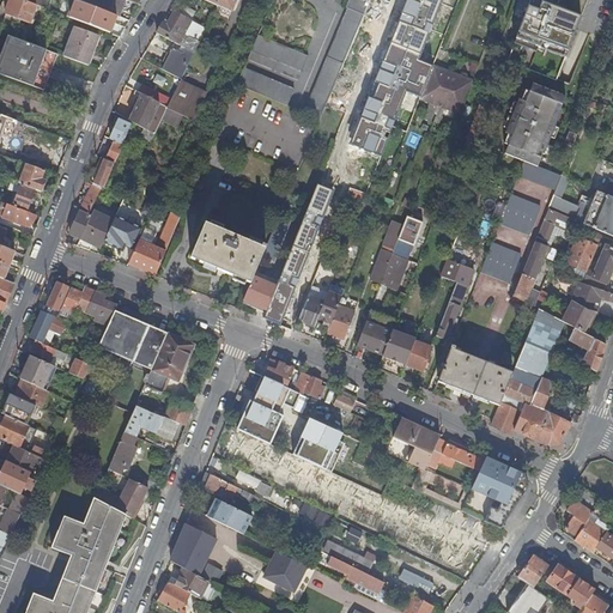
[(8,7),(5,14),(19,20),(32,25),(34,20),(31,19),(36,6),(20,0),(10,0),(8,5),(8,7)]
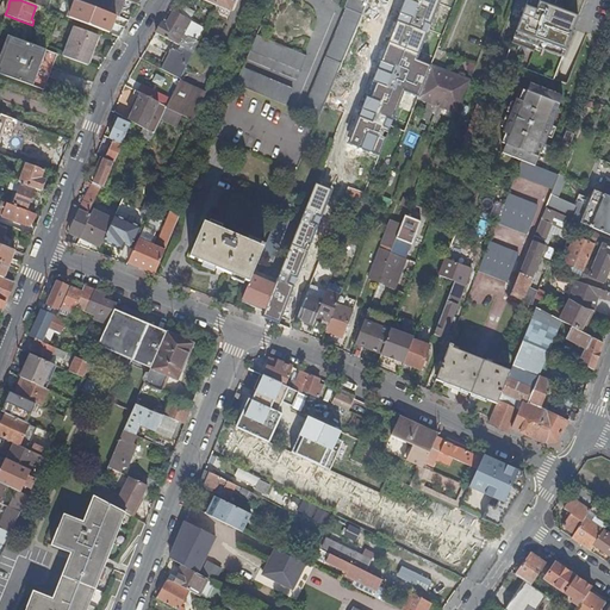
[(50,4),(42,0),(20,0),(36,6),(48,10),(50,4)]
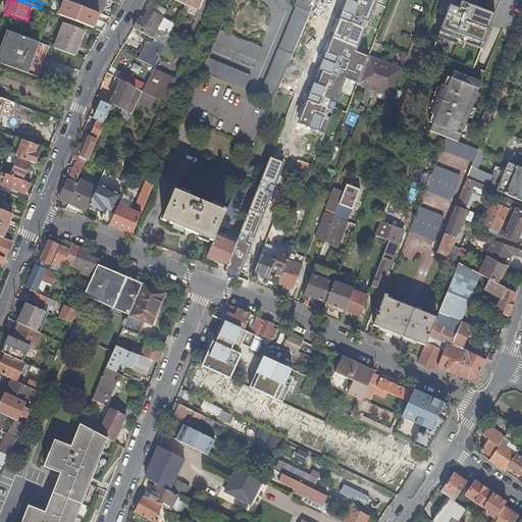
[(102,14),(107,0),(88,0),(87,3),(79,0),(73,0),(72,3),(77,5),(99,13),(102,14)]
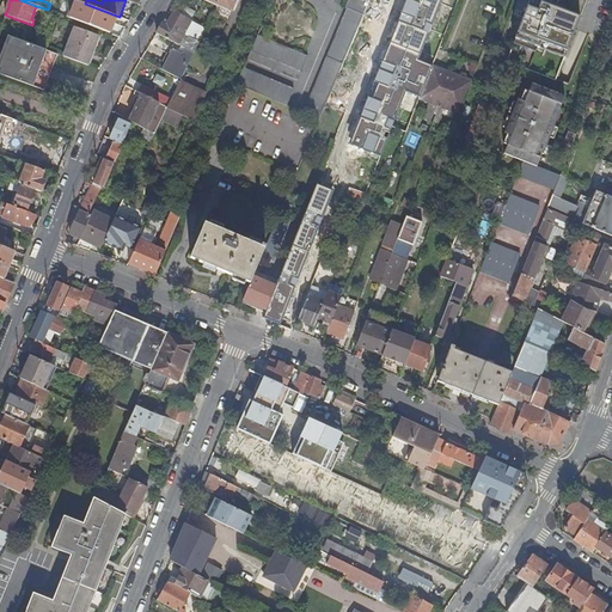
[(226,20),(236,0),(202,0),(216,6),(213,14),(226,20)]
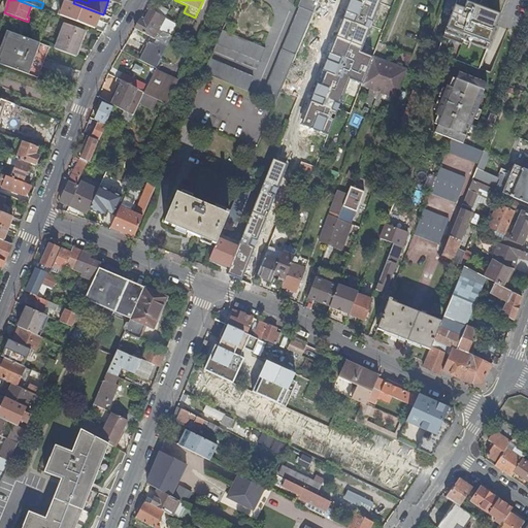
[(299,7),(262,97),(275,103),(281,90),(318,0),(299,0),(297,6),(299,7)]
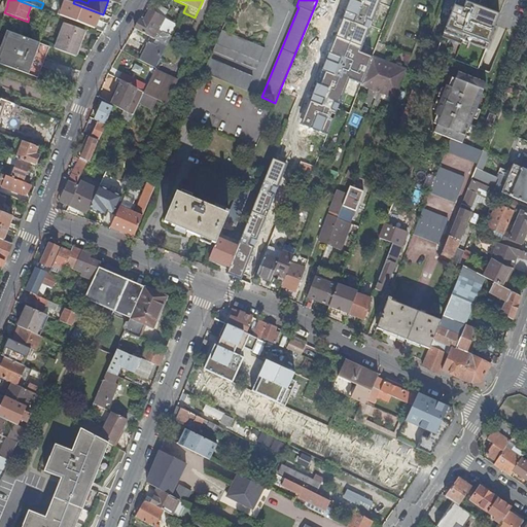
[(446,0),(444,7),(452,10),(456,0),(446,0)]
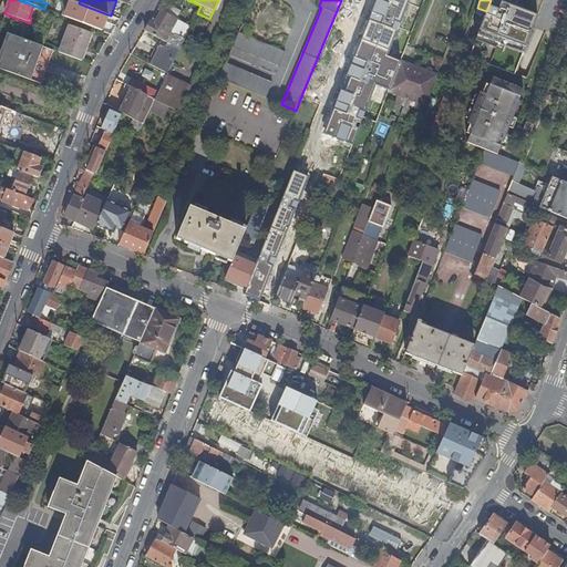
[(506,0),(491,0),(486,11),(477,37),(501,45),(502,40),(524,49),(537,17),(523,11),(524,8),(506,2),(506,0)]
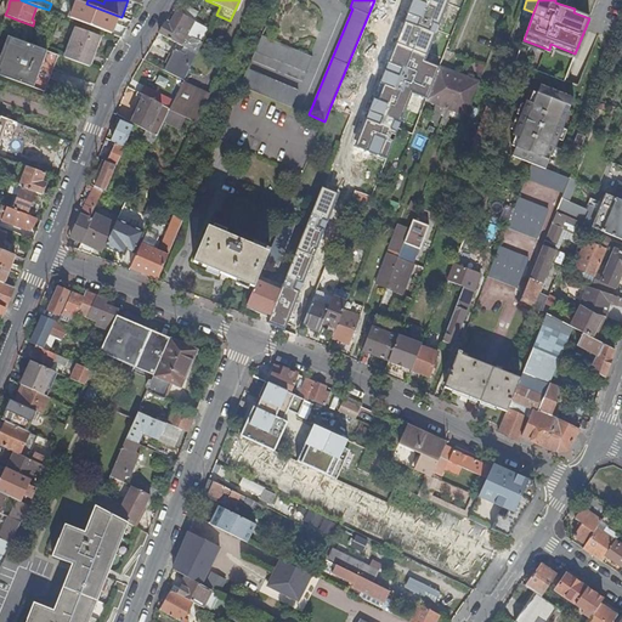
[(73,20),(111,34),(118,16),(92,6),(86,4),(80,1),(73,20)]
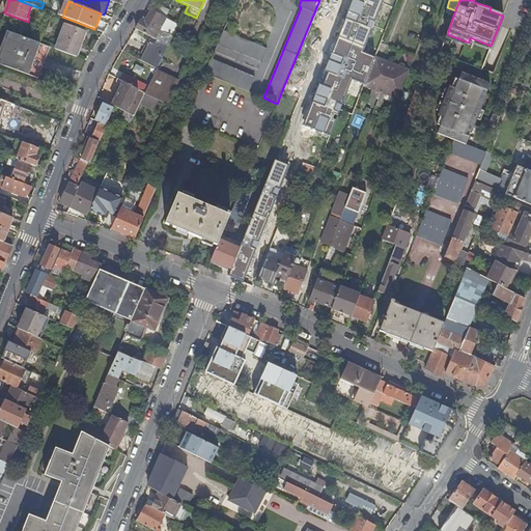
[(168,47),(173,36),(160,30),(164,23),(166,21),(165,20),(166,19),(150,10),(146,19),(144,21),(142,20),(136,29),(160,42),(168,47)]
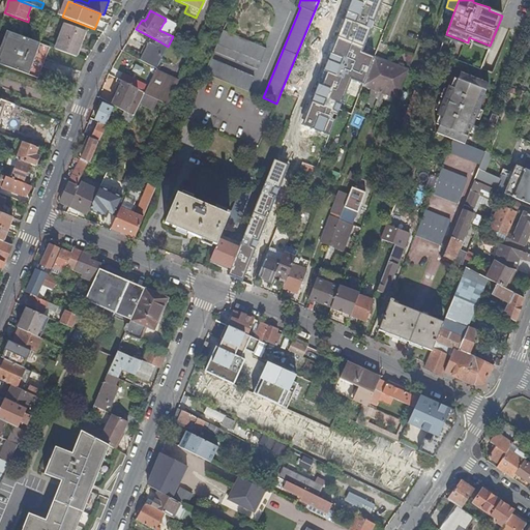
[(15,24),(17,18),(4,12),(2,20),(15,24)]
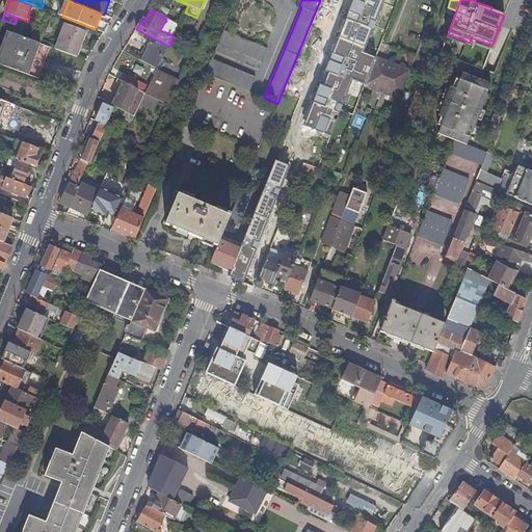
[(65,25),(62,34),(83,42),(86,32),(65,25)]
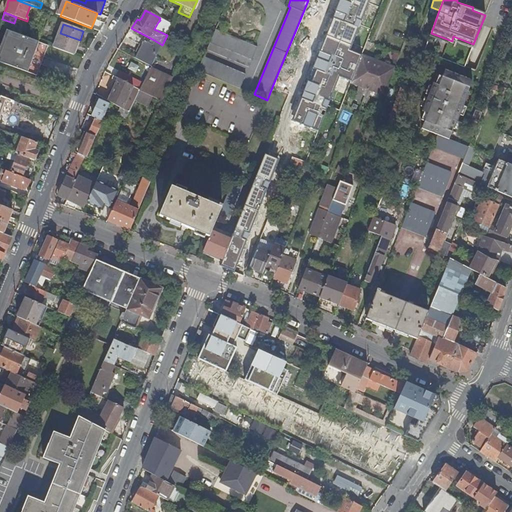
[(258,47),(215,29),(210,42),(252,60),(258,47)]
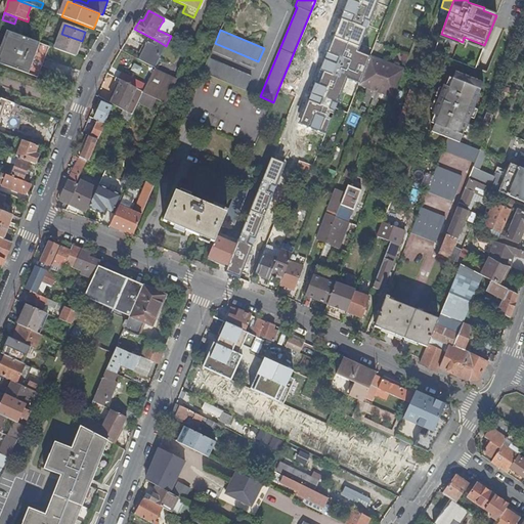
[(8,31),(0,51),(0,62),(25,72),(37,77),(49,46),(8,31)]
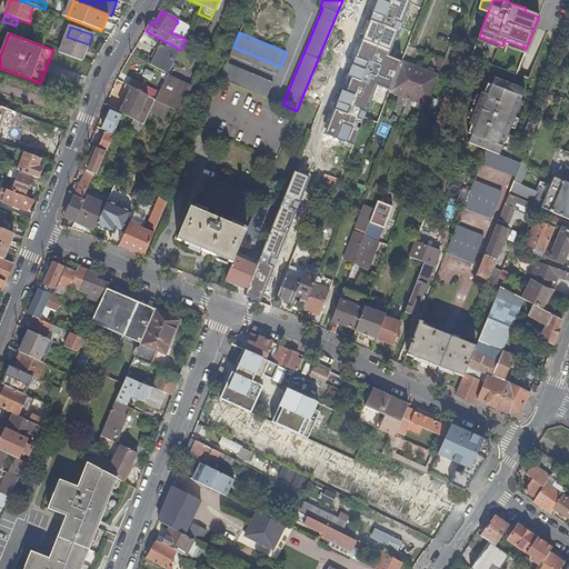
[(67,37),(60,53),(82,61),(89,45),(67,37)]
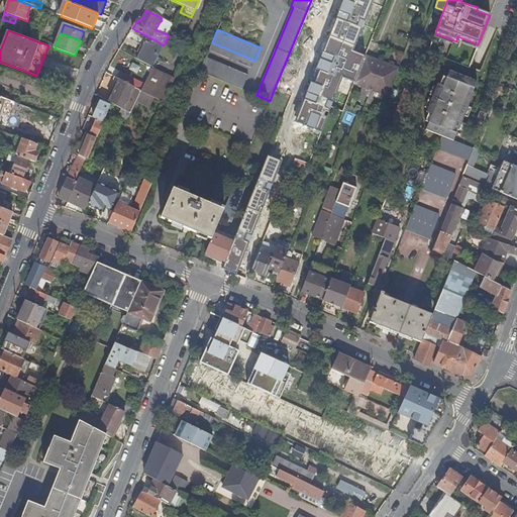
[(153,68),(164,45),(156,40),(153,44),(145,41),(136,59),(153,68)]
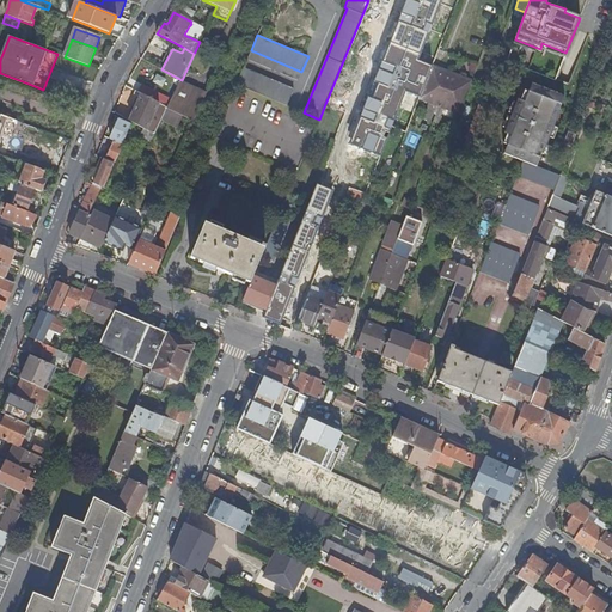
[(420,98),(435,103),(447,72),(433,66),(420,98)]
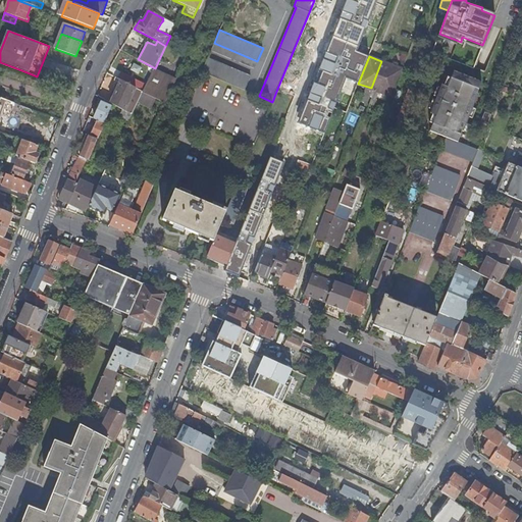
[(251,76),(208,58),(207,59),(205,63),(202,71),(245,90),(251,76)]
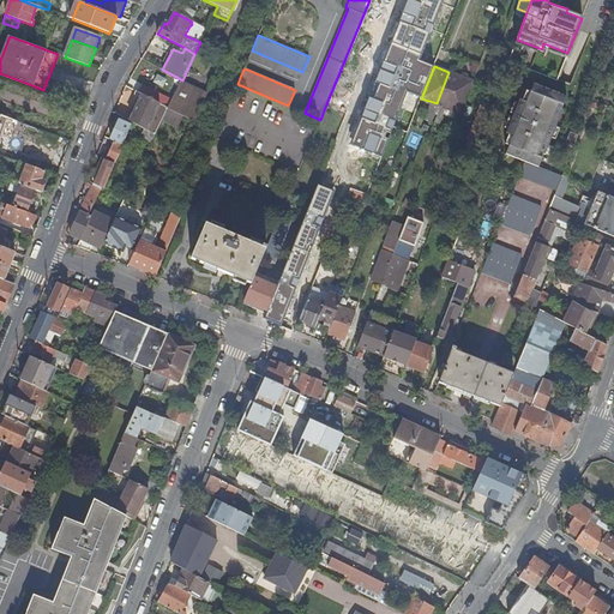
[(437,103),(450,108),(462,77),(449,72),(437,103)]
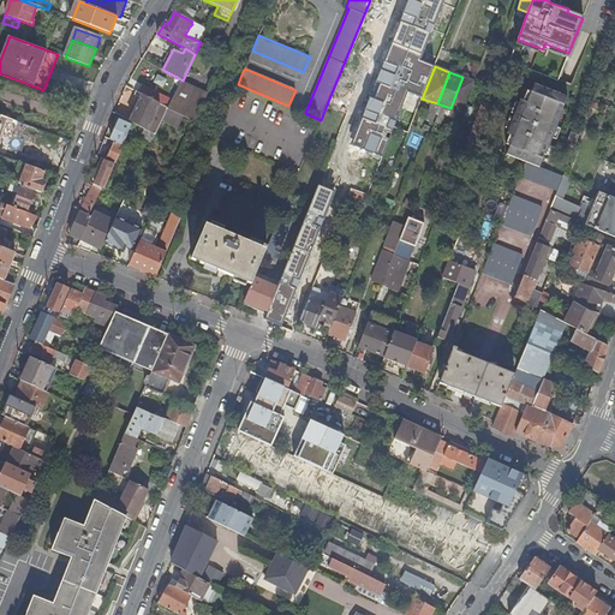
[(154,84),(163,87),(166,78),(156,76),(154,84)]
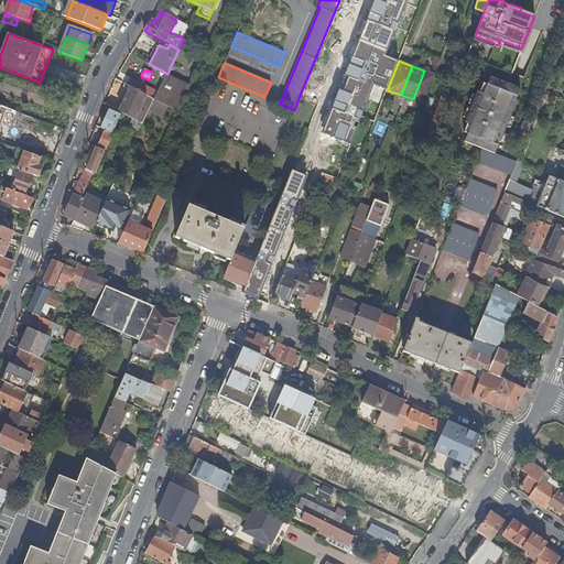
[(413,99),(424,104),(435,74),(424,71),(413,99)]
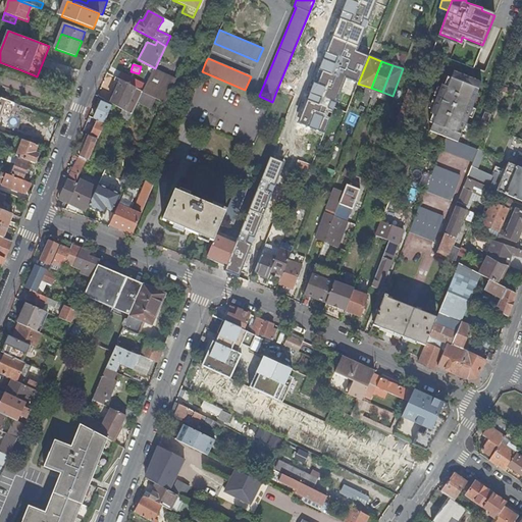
[(176,81),(154,70),(146,86),(143,92),(142,93),(144,94),(155,98),(166,103),(170,94),(176,81)]
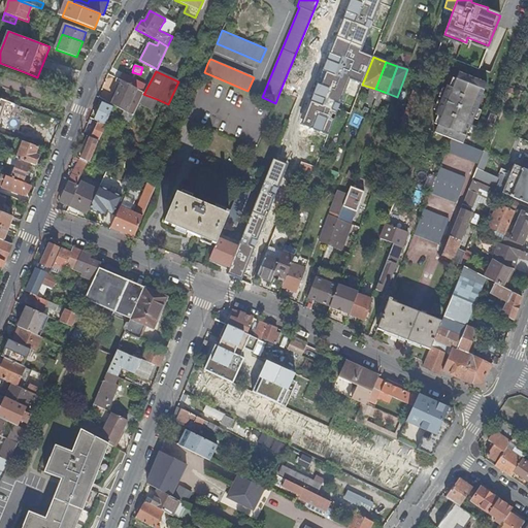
[(475,78),(459,72),(458,75),(474,81),(475,78)]
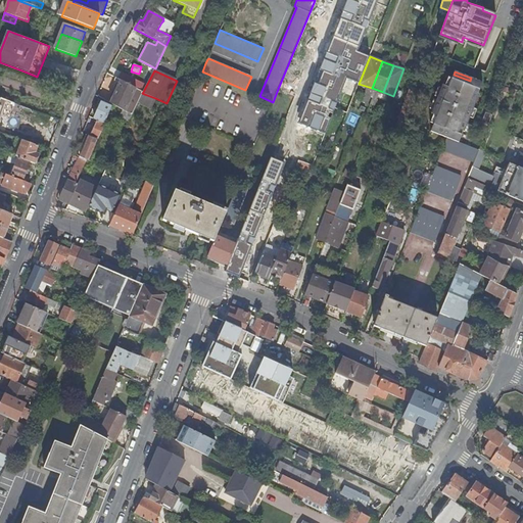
[(470,81),(454,75),(452,79),(448,87),(437,115),(434,124),(431,131),(447,137),(470,81)]
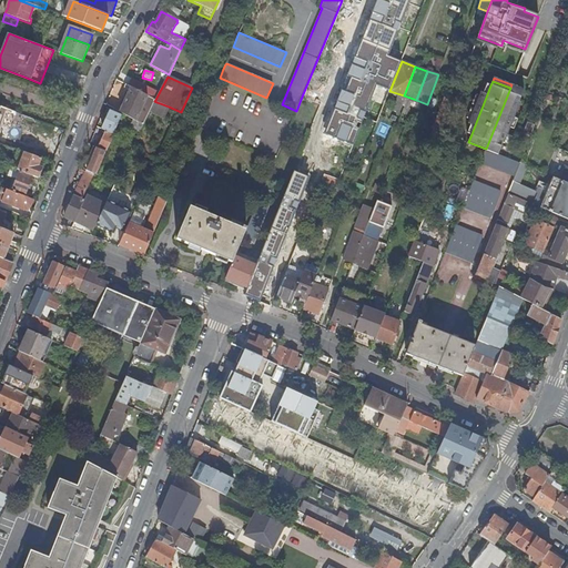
[(143,84),(140,92),(155,100),(159,93),(143,84)]
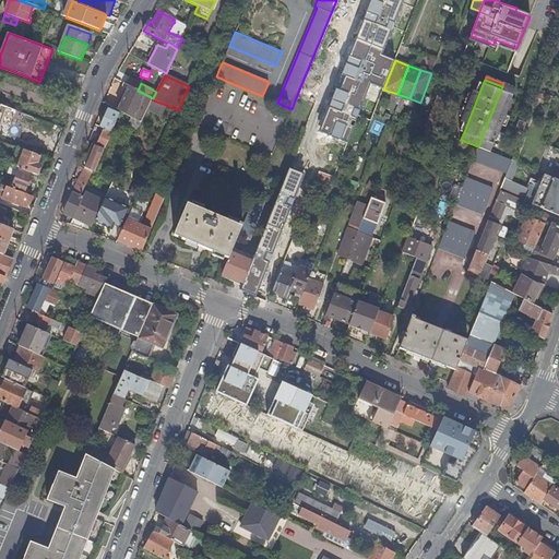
[(508,107),(511,98),(515,87),(503,83),(502,86),(478,146),(490,151),(495,140),(498,132),(499,132),(509,107),(508,107)]
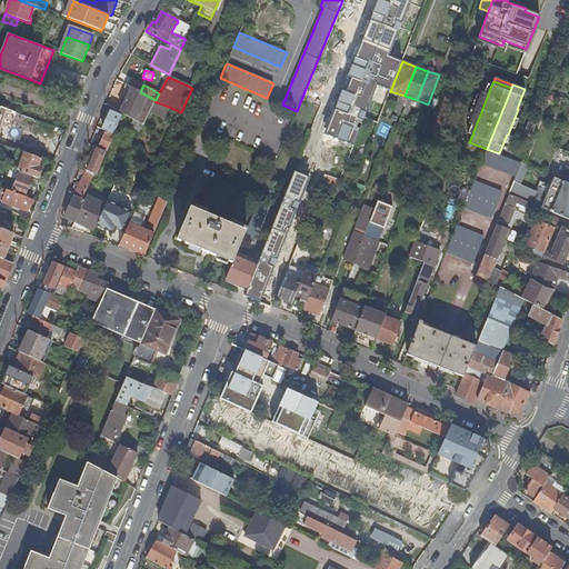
[(123,105),(120,112),(125,115),(133,120),(143,126),(155,101),(156,100),(140,92),(131,88),(126,101),(123,105)]
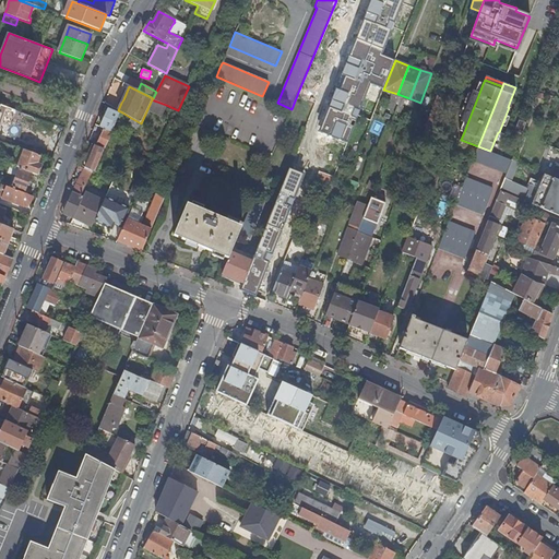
[(464,122),(467,123),(479,93),(476,92),(473,91),(461,121),(464,122)]
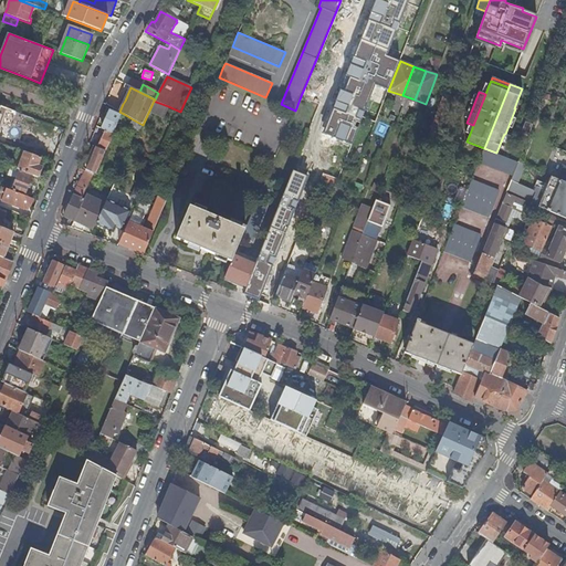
[(431,107),(435,100),(429,97),(425,108),(428,109),(429,106),(431,107)]
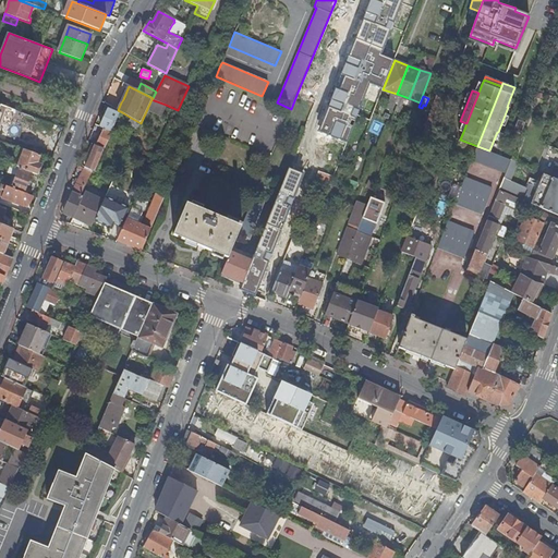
[(164,108),(166,105),(154,100),(149,109),(158,112),(161,107),(164,108)]
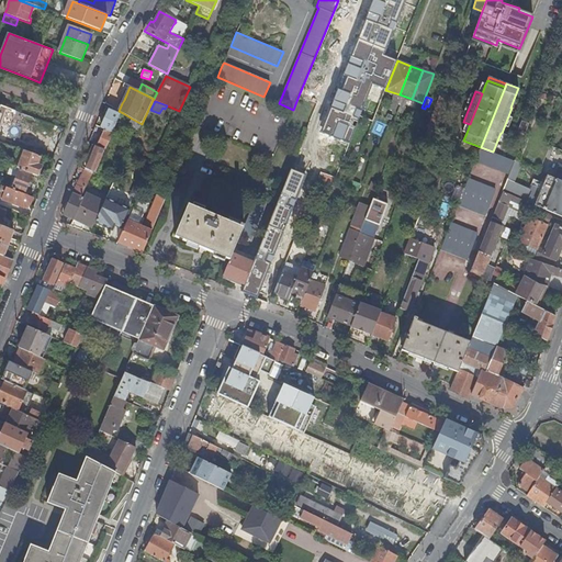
[(429,126),(437,130),(447,105),(438,103),(429,126)]
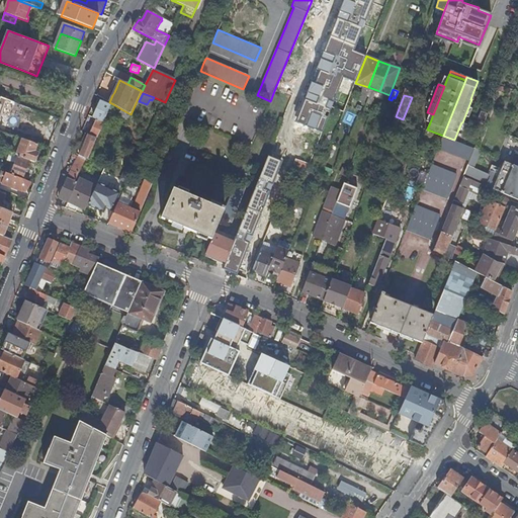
[(90,131),(88,135),(96,138),(96,139),(104,123),(103,123),(110,105),(100,101),(97,107),(96,107),(93,111),(95,112),(93,118),(96,119),(94,123),(92,122),(88,130),(90,131)]
